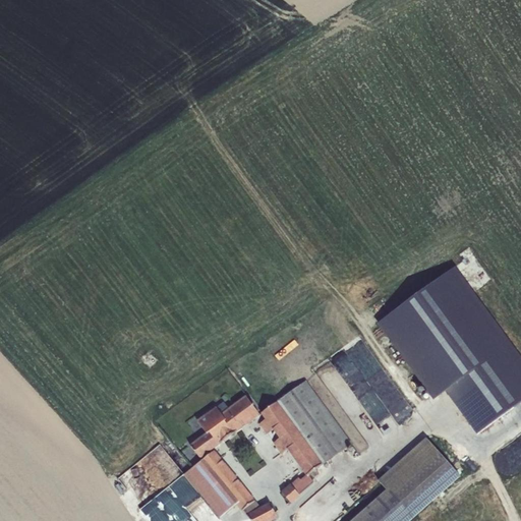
[(520,360),(457,268),(377,323),(432,404),(446,395),(468,427),(470,425),(477,436),(520,405),(520,360)]
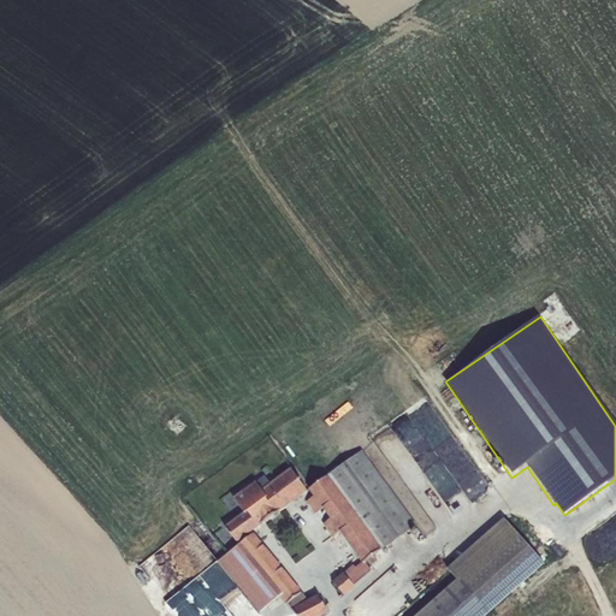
[(402,420),(373,439),(437,532),(473,507),(440,460),(460,446),(426,398),(406,412),(413,422),(407,426),(402,420)]
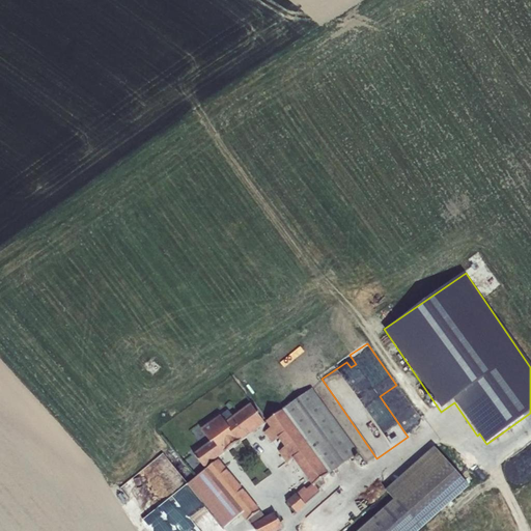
[(282,410),(329,473),(359,452),(312,388),(282,410)]
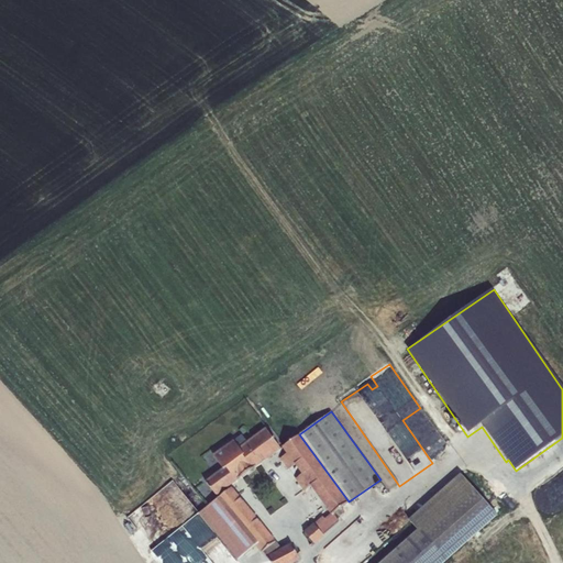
[(276,434),(284,445),(296,437),(288,426),(276,434)]
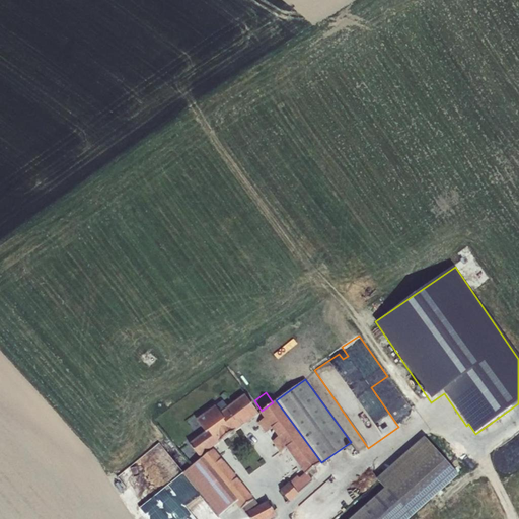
[(215,405),(197,419),(205,430),(190,443),(200,457),(258,414),(245,394),(228,408),(221,413),(215,405)]
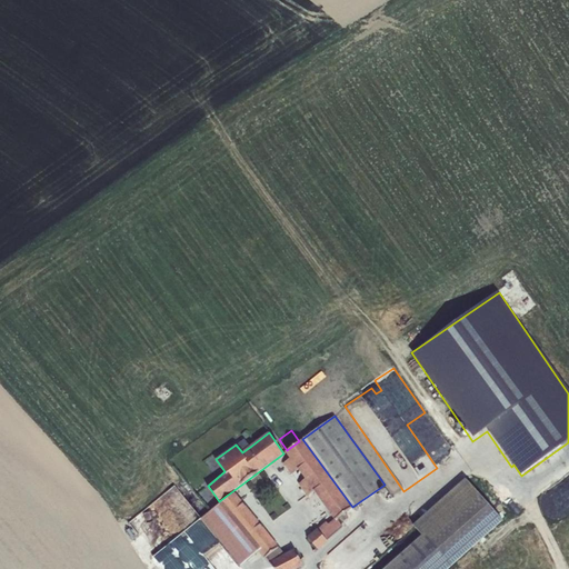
[(245,439),(236,445),(242,452),(250,447),(245,439)]
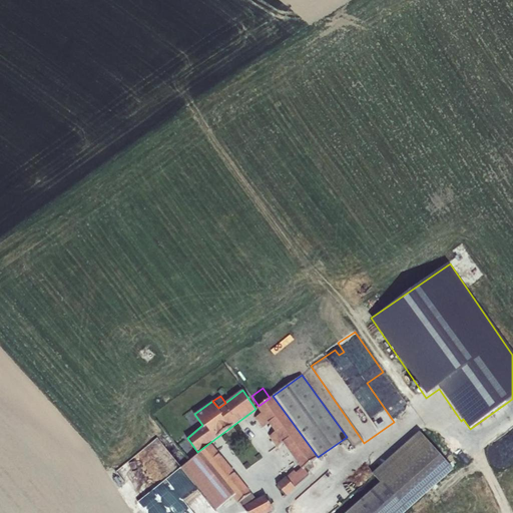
[(270,398),(259,406),(257,407),(261,413),(255,417),(263,427),(269,422),(275,432),(269,436),(277,446),(283,442),(301,468),(302,469),(304,467),(318,457),(273,396),(270,398)]
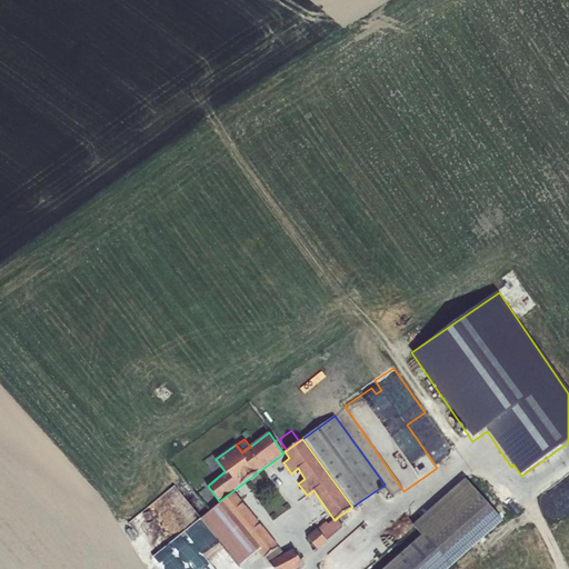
[(423,513),(456,560),(501,519),(466,477),(423,513)]
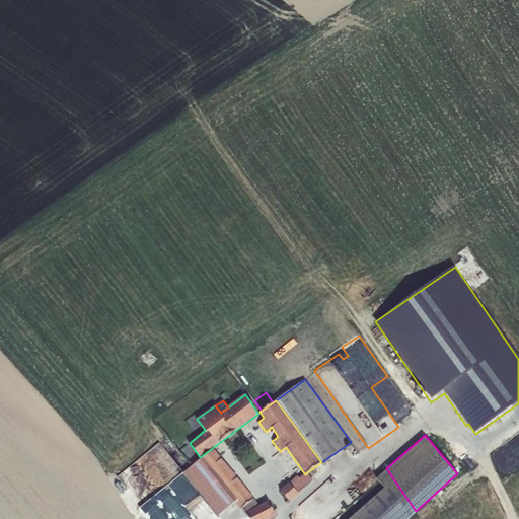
[(214,449),(183,472),(219,515),(235,502),(240,508),(242,507),(254,499),(214,449)]
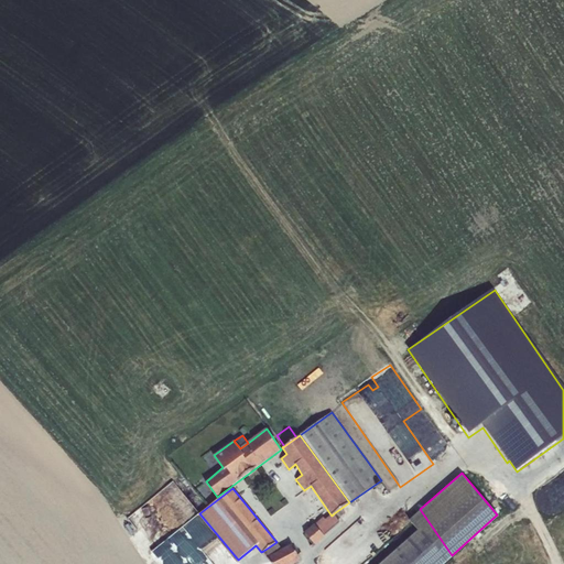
[(418,530),(378,563),(441,563),(452,555),(420,509),(409,520),(418,530)]
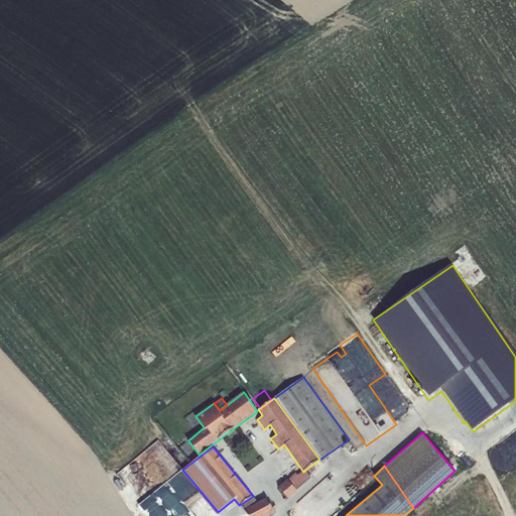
[(310,478),(305,470),(303,472),(302,471),(297,475),(295,473),(278,487),(288,498),(297,491),(296,490),(310,478)]
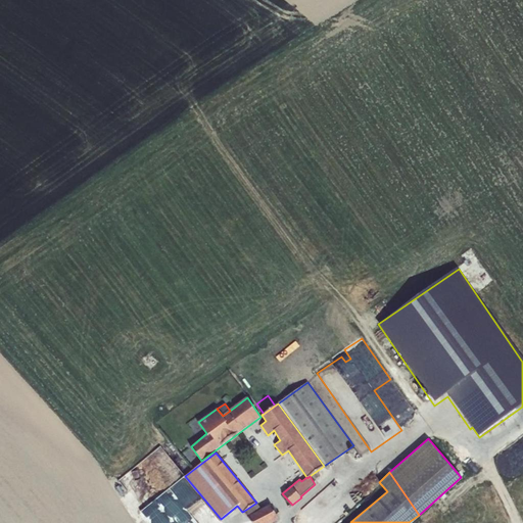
[(335,522),(358,505),(335,479),(300,510),(311,522),(335,522)]
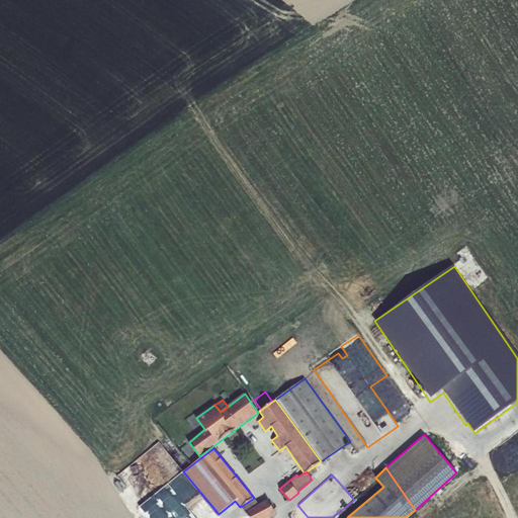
[(259,504),(254,498),(242,506),(245,511),(259,504)]
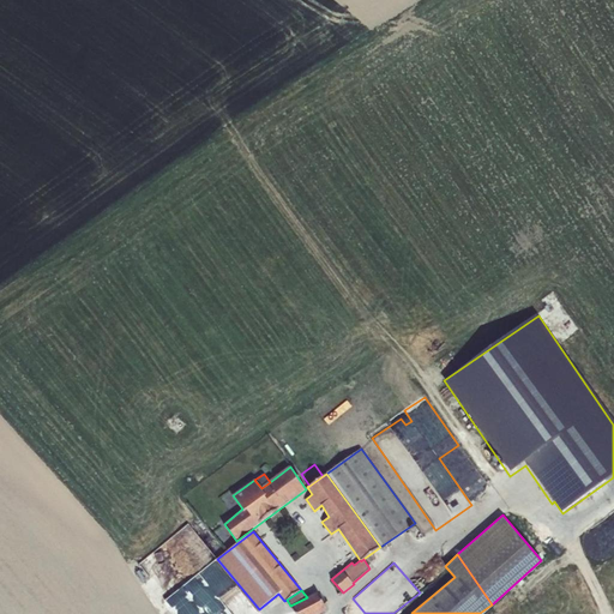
[(307,597),(290,606),(294,613),(318,613),(326,609),(317,593),(307,597)]
